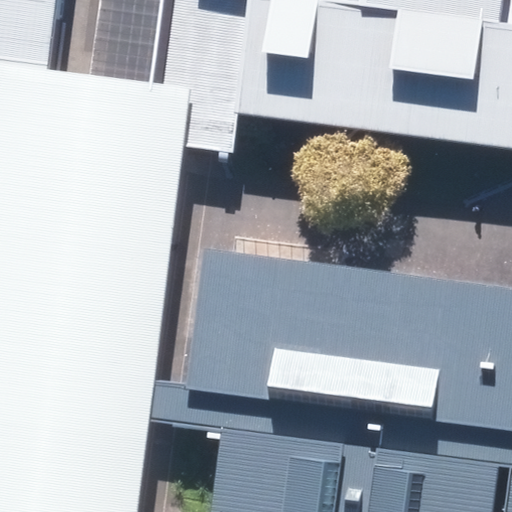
[(0,0),(0,83),(50,89),(60,0),(0,0)]
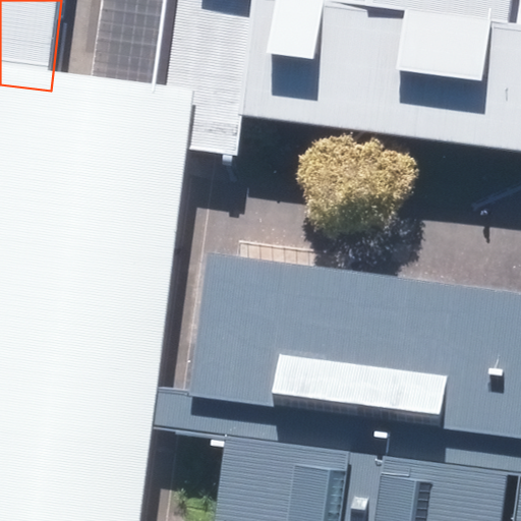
[(102,0),(93,75),(171,85),(180,0),(102,0)]
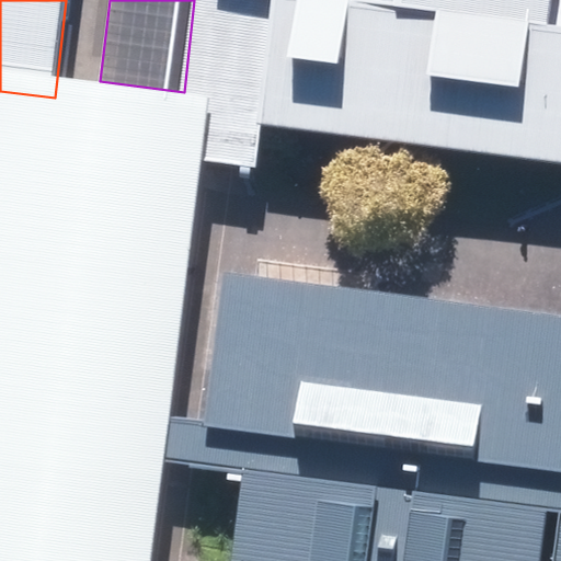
[(260,124),(273,0),(194,0),(184,92),(176,156),(202,159),(255,164),(260,124)]
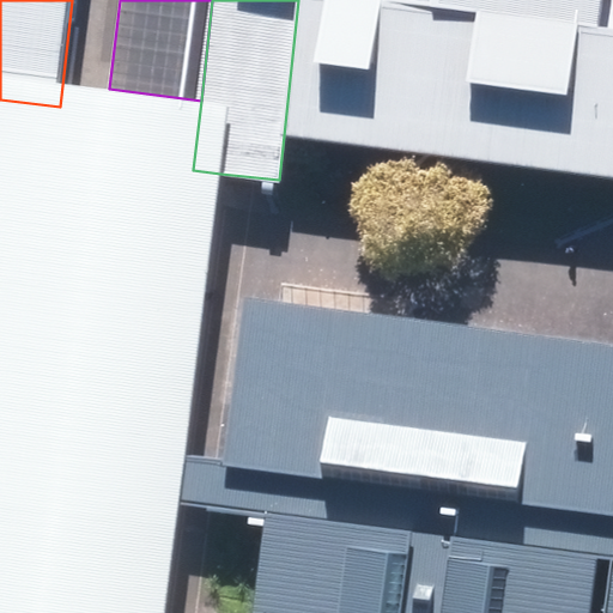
[(612,0),(298,0),(284,135),(612,177),(612,0)]
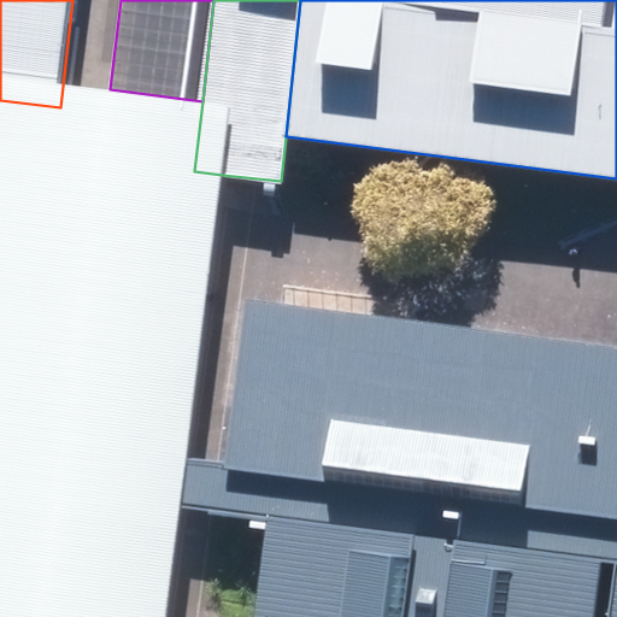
[(222,175),(230,105),(203,101),(110,89),(0,77),(0,616),(164,616),(176,509),(183,454),(222,175)]
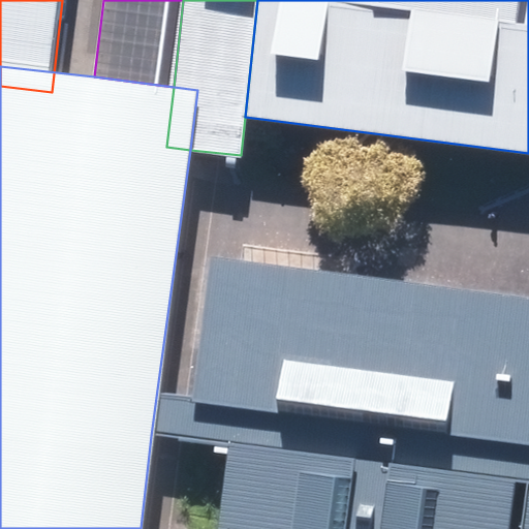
[(528,528),(528,294),(208,255),(191,394),(157,390),(151,436),(229,445),(218,528),(528,528)]
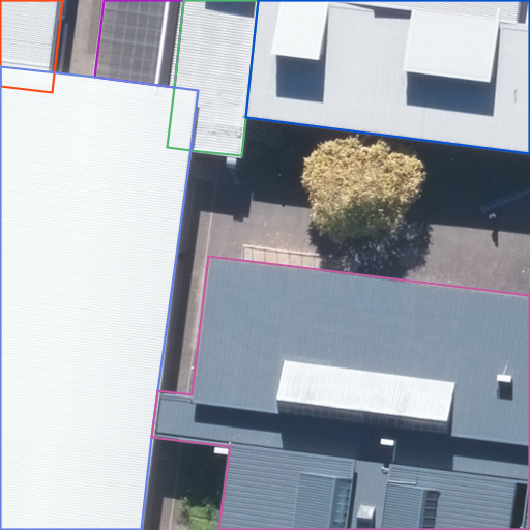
All buildings are outlined.
